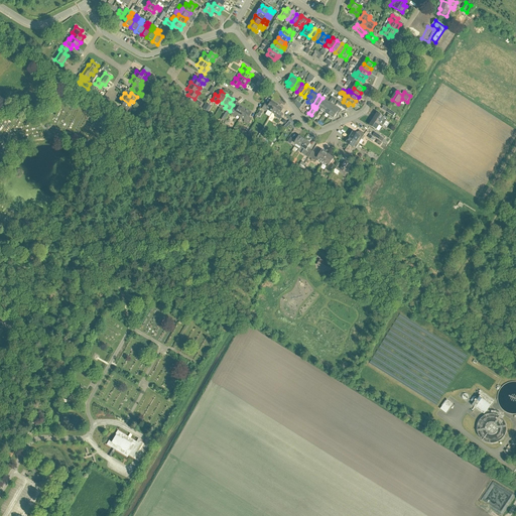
[(127,107),(129,104),(121,98),(118,103),(122,106),(120,109),(126,113),(129,108),(127,107)]
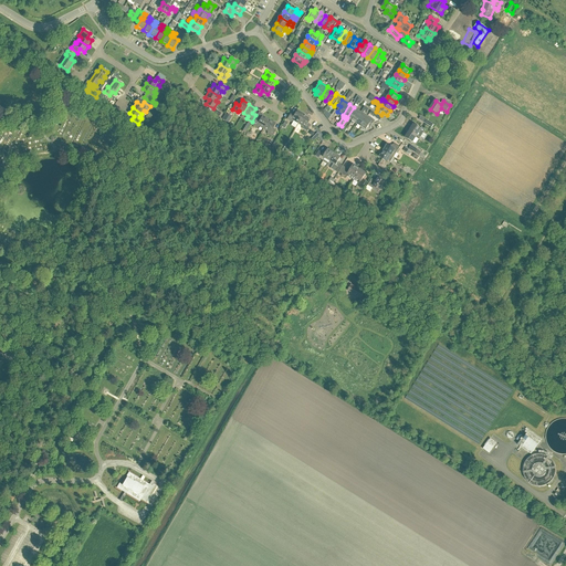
[(352,121),(358,111),(354,107),(347,117),(352,121)]
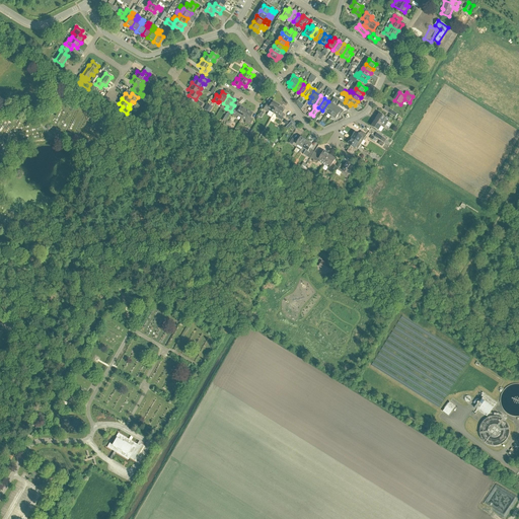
[(335,101),(336,99),(334,98),(330,102),(328,101),(322,110),(326,114),(331,105),(335,101)]
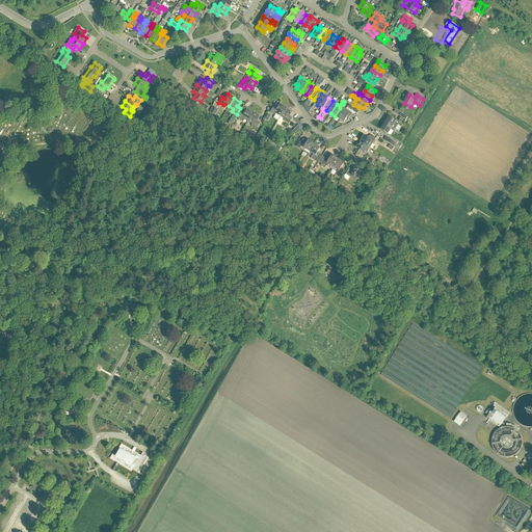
[(280,116),(285,107),(280,104),(276,108),(273,106),(269,112),(274,115),(275,113),(280,116)]
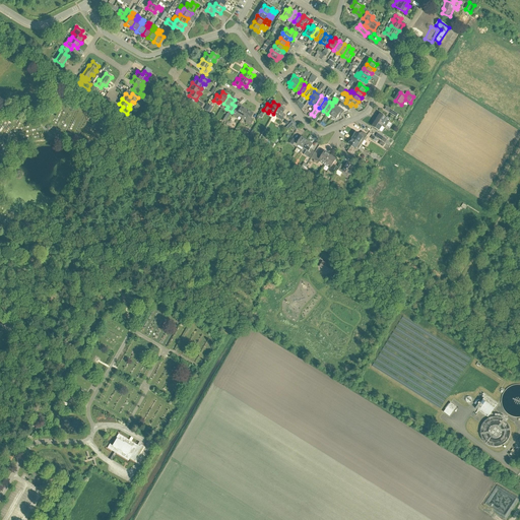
[(242,119),(247,110),(241,107),(242,105),(239,104),(232,115),(237,118),(237,116),(242,119)]
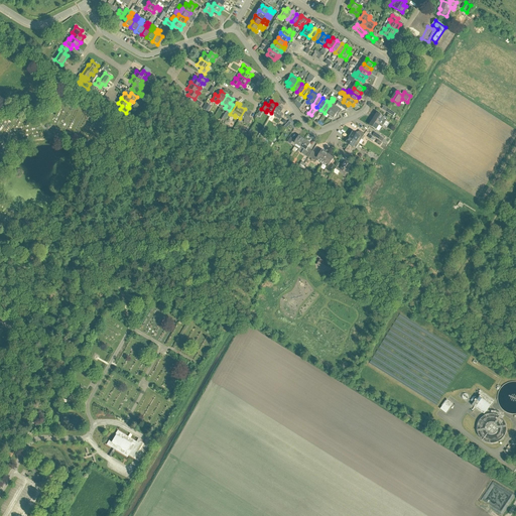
[(276,104),(271,113),(276,115),(275,117),(280,120),(283,114),(280,112),(283,108),(276,104)]
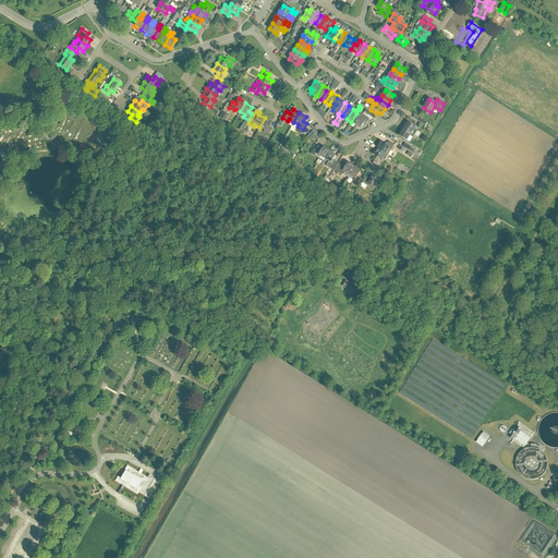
[(351,122),(355,125),(361,117),(356,113),(351,122)]
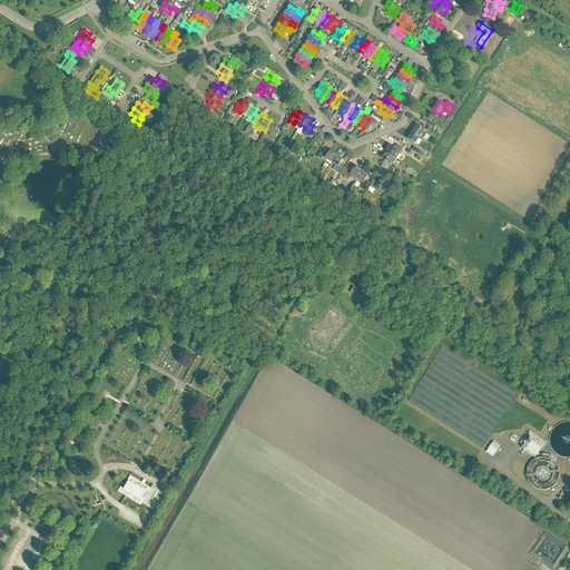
[(369,119),(363,128),(369,131),(371,127),(373,129),(377,123),(371,118),(370,120),(369,119)]
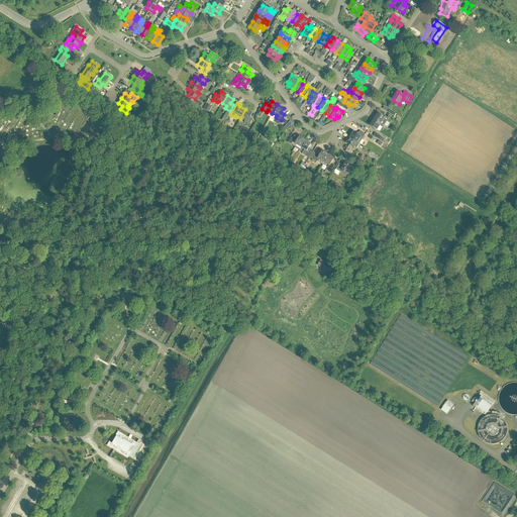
[(245,109),(240,118),(244,120),(243,122),(248,125),(251,119),(248,117),(251,113),(245,109)]
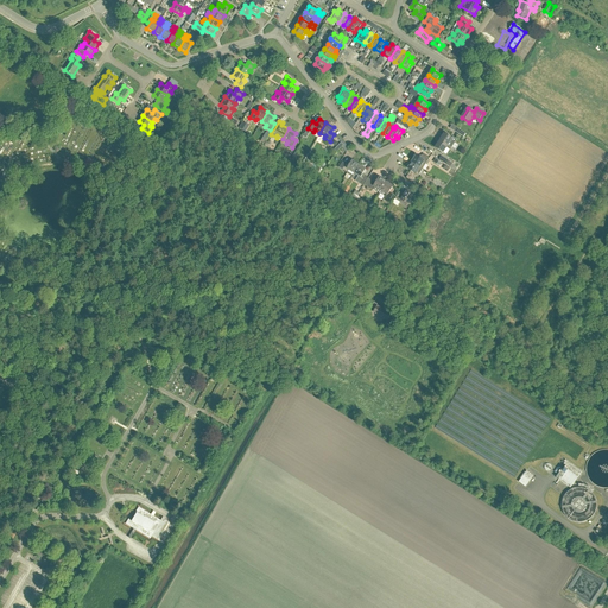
[(439,140),(451,147),(456,139),(454,138),(453,139),(444,133),(439,140)]
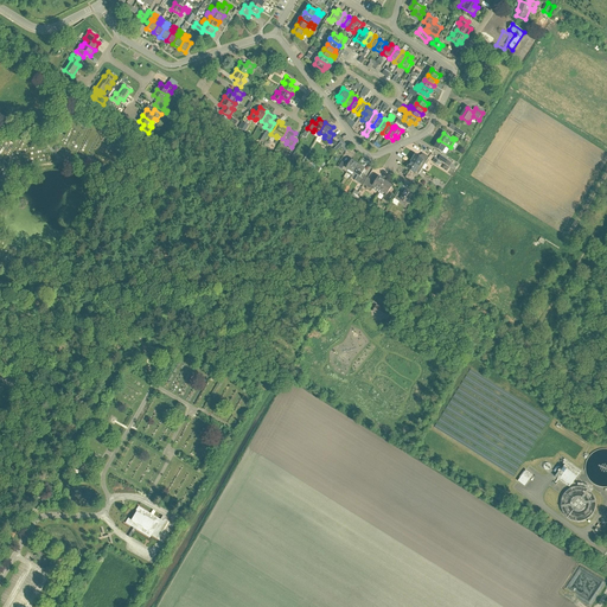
[(451,148),(451,147),(439,140),(434,148),(442,153),(446,148),(448,149),(451,148)]
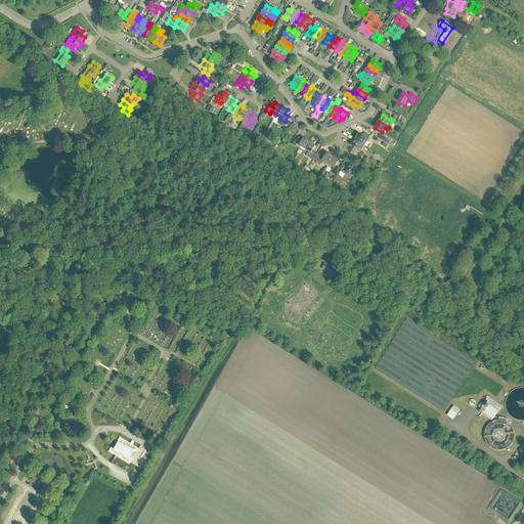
[(358,134),(355,139),(364,145),(370,136),(365,133),(363,137),(358,134)]
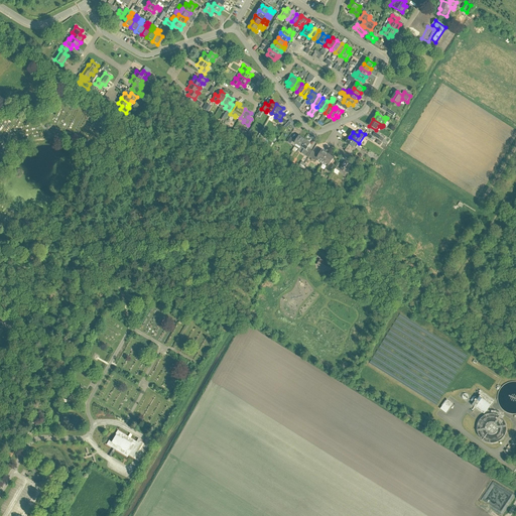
[(368,138),(372,141),(374,138),(366,132),(365,134),(369,136),(368,138)]
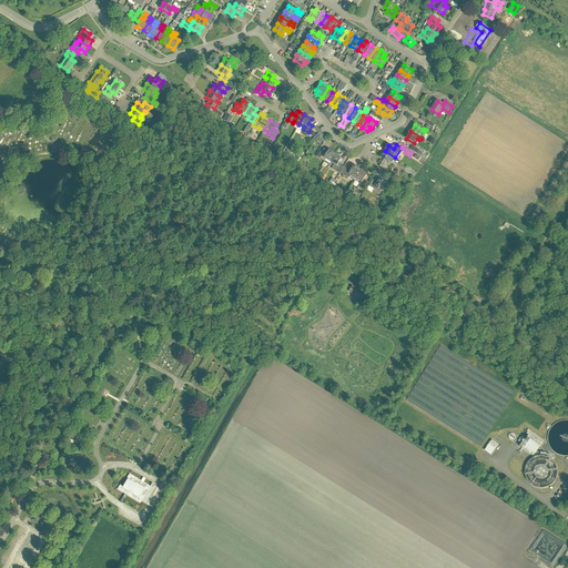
[(421,156),(423,153),(412,145),(409,150),(421,156)]
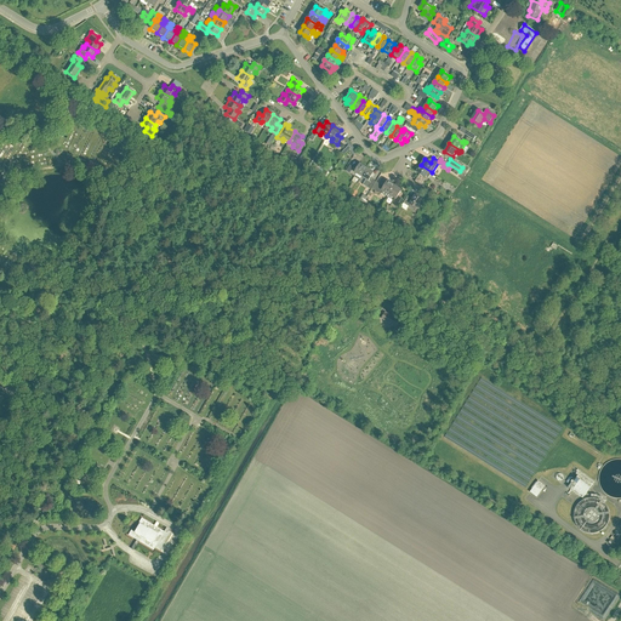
[(362,177),(366,169),(360,164),(357,170),(353,167),(349,172),(355,176),(354,177),(359,180),(362,177)]
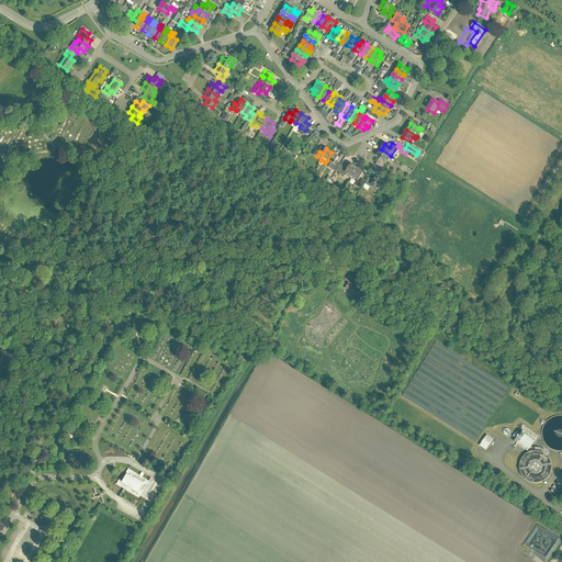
[(384,167),(391,156),(381,149),(377,156),(379,157),(375,164),(382,169),(384,166),(384,167)]
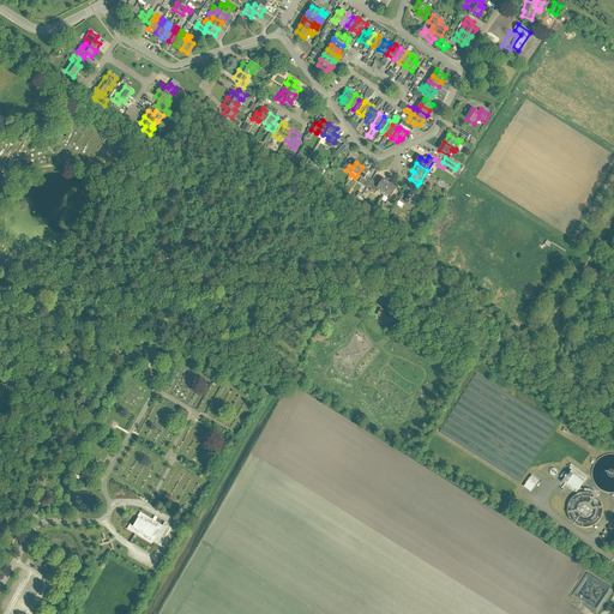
[(367,182),(369,179),(366,176),(369,170),(362,167),(357,175),(362,178),(359,182),(363,186),(366,182),(367,182)]
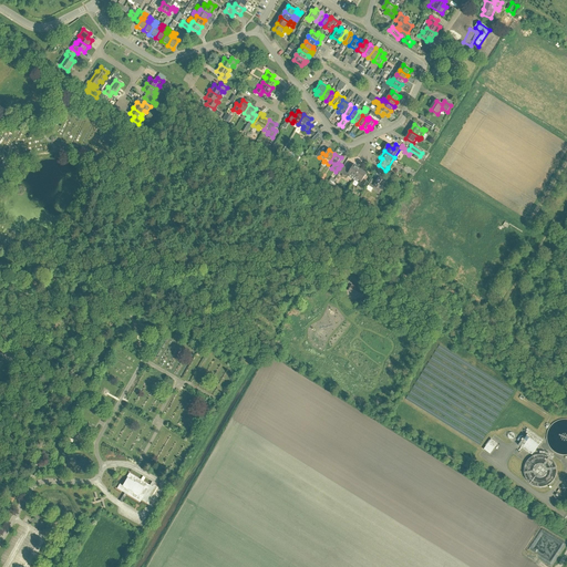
[(360,171),(360,169),(360,168),(357,167),(353,166),(351,171),(347,168),(343,175),(342,176),(347,179),(348,177),(353,181),(356,178),(360,171)]
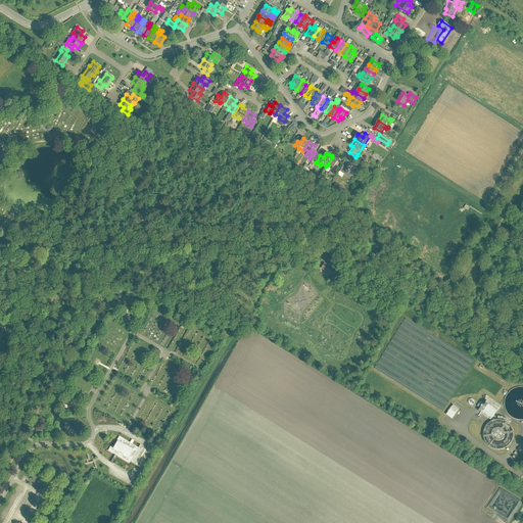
[(333,157),(332,156),(332,157),(328,164),(326,167),(329,169),(331,167),(333,168),(330,172),(334,175),(339,168),(335,165),(338,160),(336,158),(333,156),(333,157)]
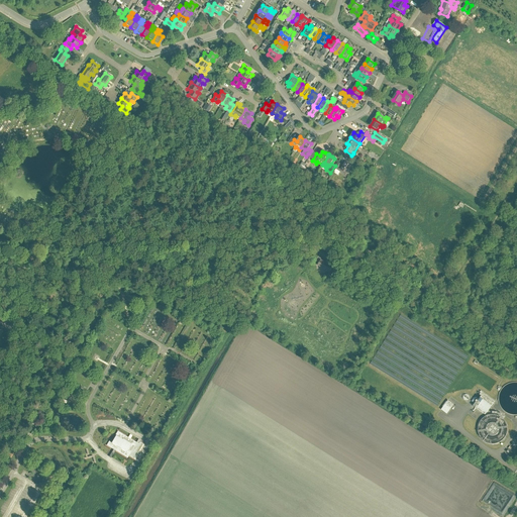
[(345,176),(346,174),(347,174),(348,175),(350,171),(349,170),(351,167),(345,163),(343,167),(339,164),(336,170),(337,171),(338,171),(340,172),(340,173),(344,176),(345,176)]
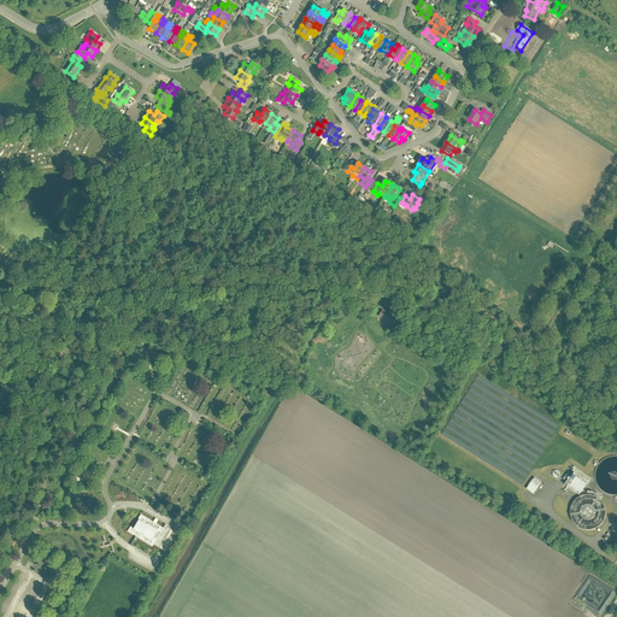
[(393,325),(398,319),(382,310),(378,316),(393,325)]
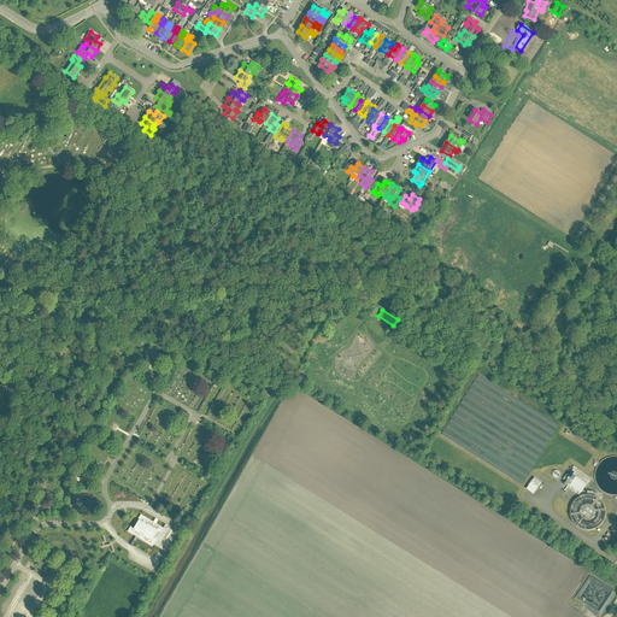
[(546,470),(541,475),(545,480),(551,476),(546,470)]
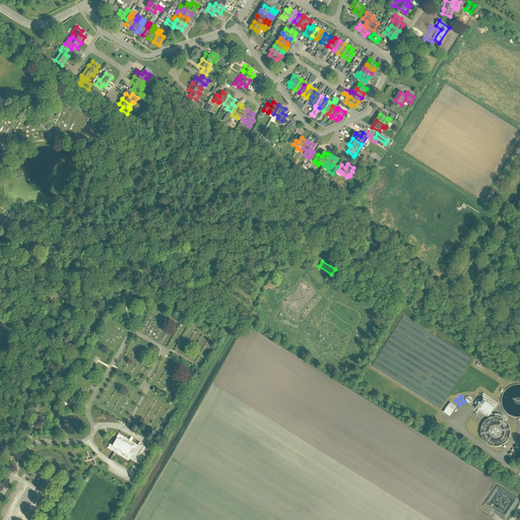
[(488,417),(496,407),(483,399),(476,408),(488,417)]
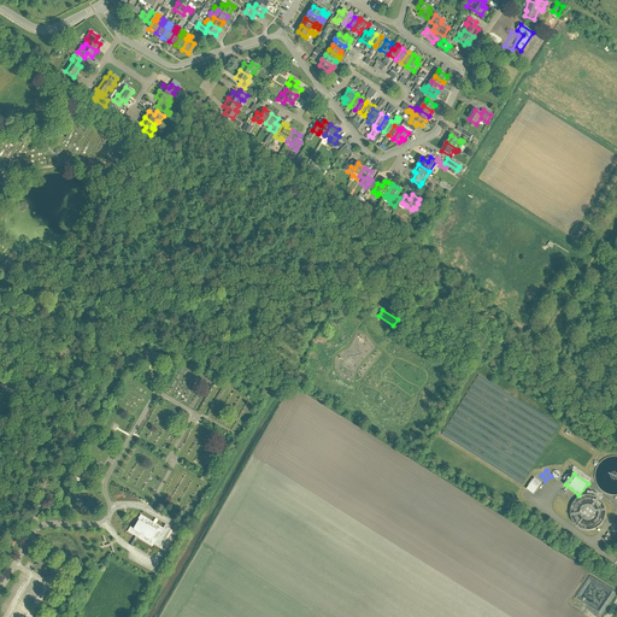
[(533,494),(541,483),(534,477),(526,489),(533,494)]
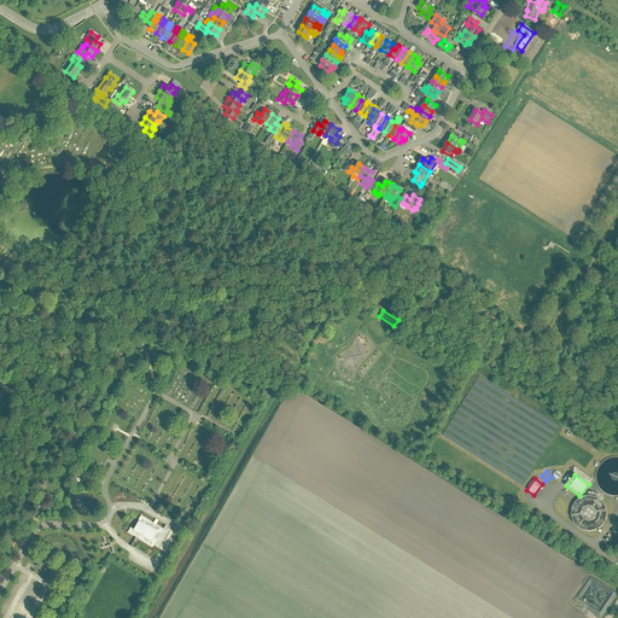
[(152,547),(153,544),(161,549),(172,531),(167,529),(168,528),(165,525),(163,529),(156,525),(158,520),(156,519),(153,523),(141,516),(138,520),(139,520),(134,529),(130,526),(127,532),(135,537),(130,546),(133,548),(139,538),(152,547)]
